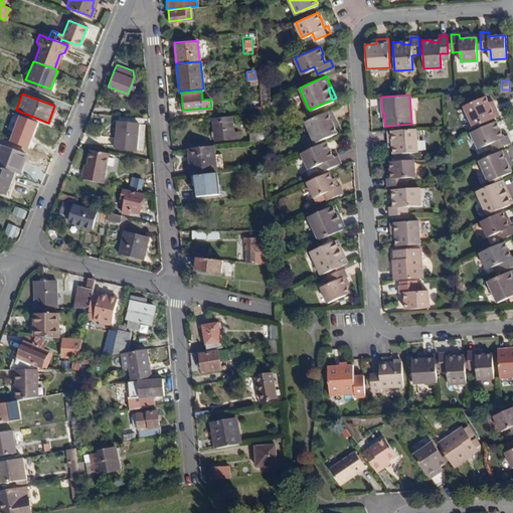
[(489,96),(467,106),(476,126),(502,115),(497,104),(494,105),(492,102),(489,96)]
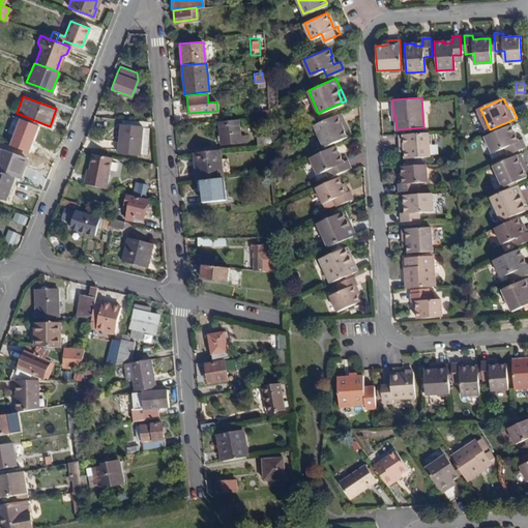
[(340,112),(313,124),(323,145),(346,136),(343,128),(341,124),(345,123),(340,112)]
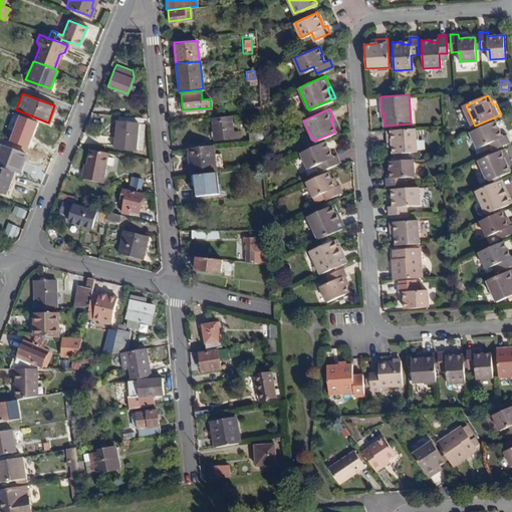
[(211,116),(213,139),(238,136),(237,130),(232,130),(230,114),(211,116)]
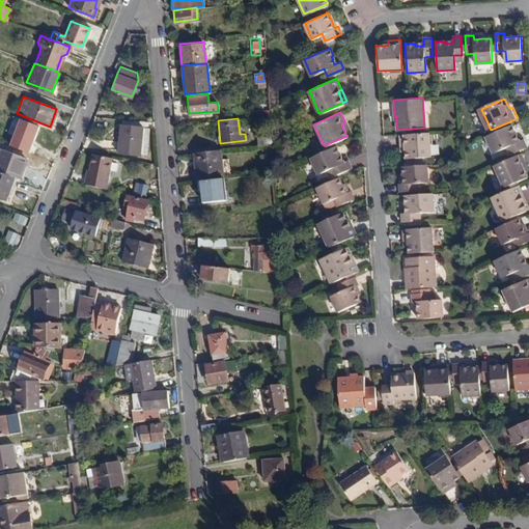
[(525,139),(522,140),(519,141),(516,134),(518,132),(513,122),(488,134),(495,151),(508,146),(511,152),(528,146),(525,139)]
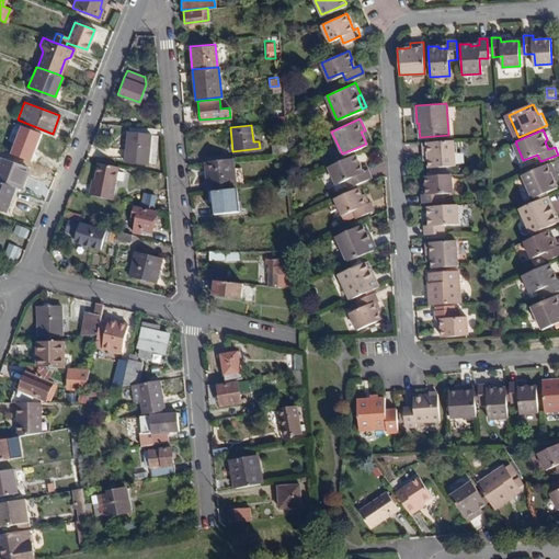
[(150,134),(126,132),(124,160),(147,162),(150,134)]
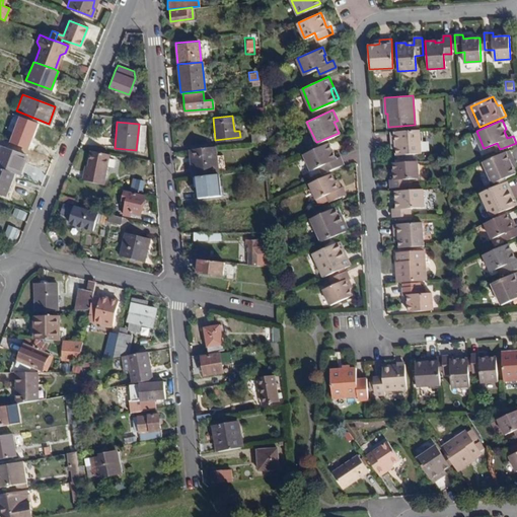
[(32,138),(43,142),(49,129),(38,125),(32,138)]
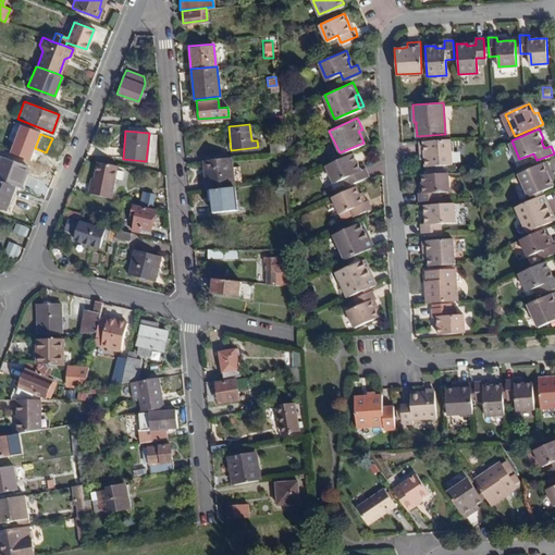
[(426,153),(427,158),(427,165),(453,163),(452,138),(420,140),(421,152),(426,153)]
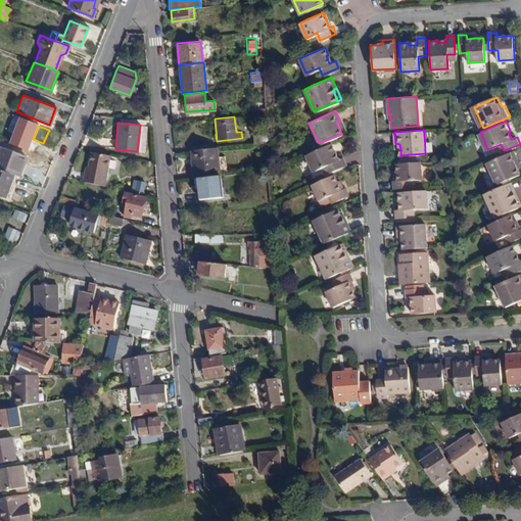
[(251,133),(252,142),(267,141),(267,132),(251,133)]
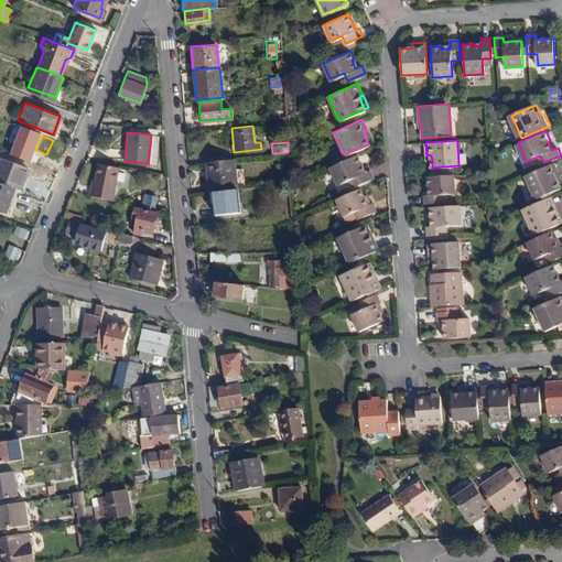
[(361,163),(358,153),(330,165),(337,183),(352,176),(355,184),(373,176),(369,169),(366,171),(363,172),(359,164),(361,163)]
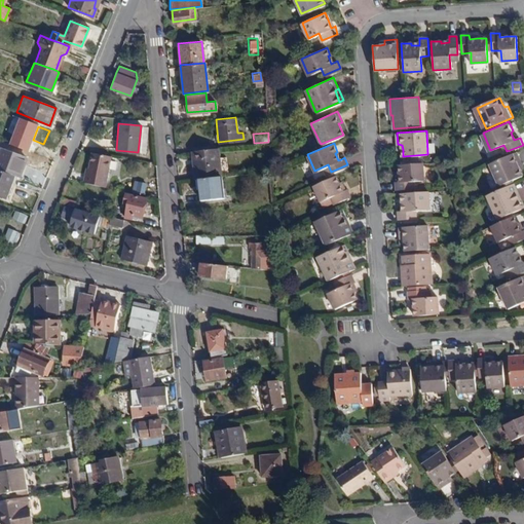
[(191,150),(192,166),(194,178),(197,178),(198,178),(220,175),(218,159),(217,147),(191,150)]
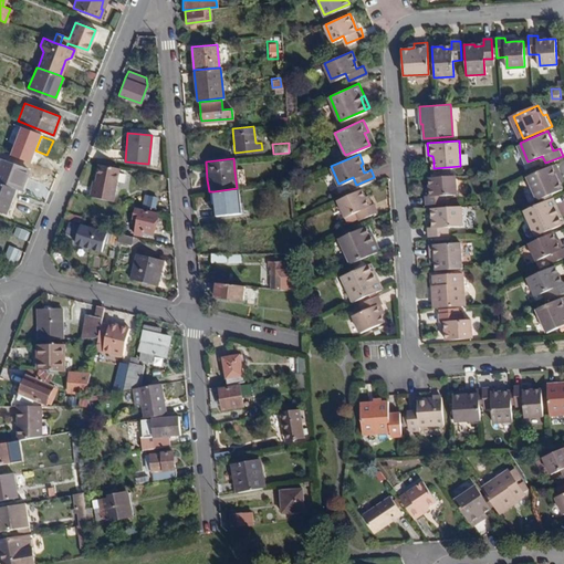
[(0,183),(14,188),(18,189),(25,168),(1,159),(0,162),(0,183)]
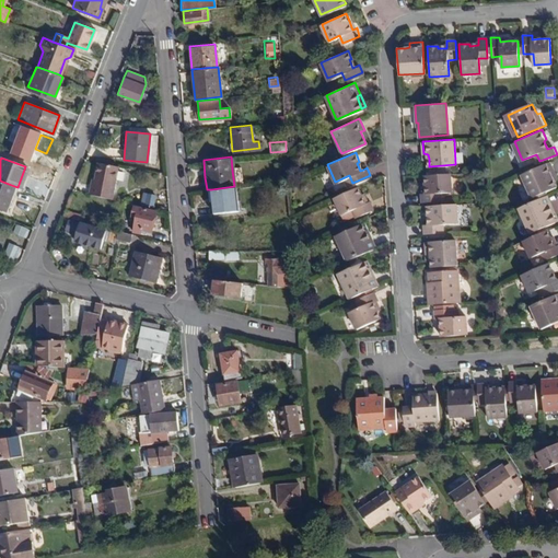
[(557,186),(555,179),(553,175),(557,173),(551,160),(523,172),(534,196),(557,186)]
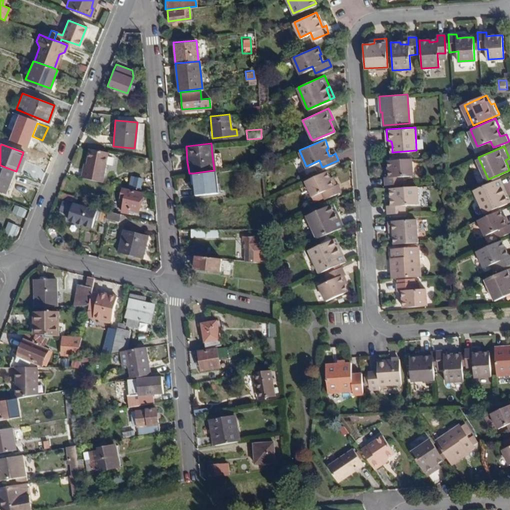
[(107,150),(89,147),(86,162),(85,168),(82,168),(81,176),(101,181),(107,150)]
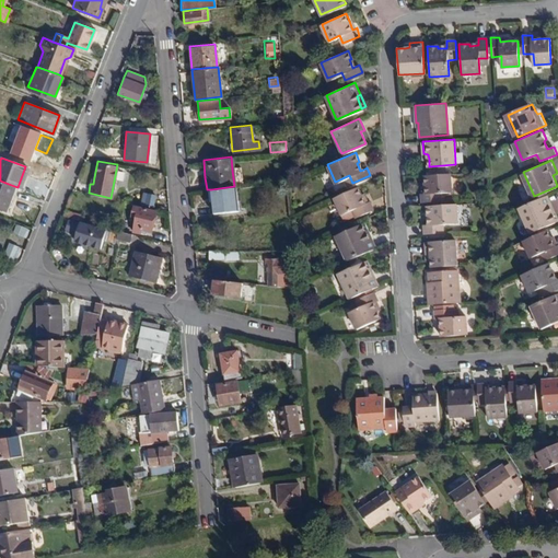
[(425,174),(426,184),(426,192),(422,193),(420,193),(421,200),(441,199),(440,192),(452,190),(450,172),(425,174)]
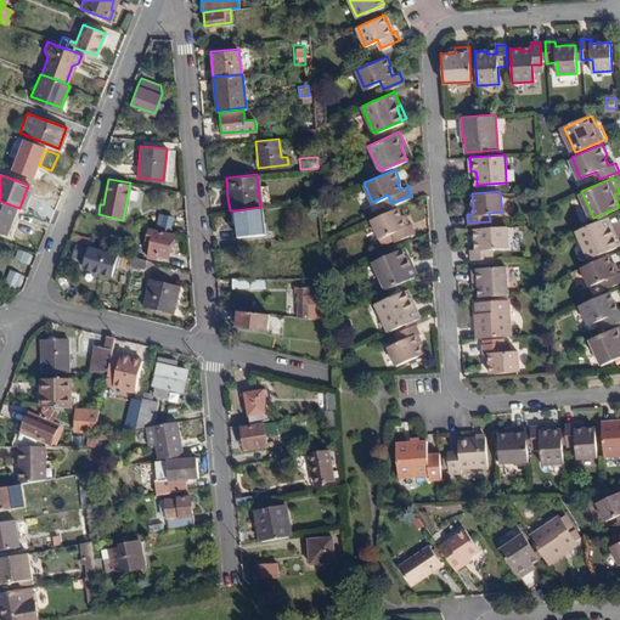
[(0,231),(5,234),(16,207),(0,201),(0,231)]
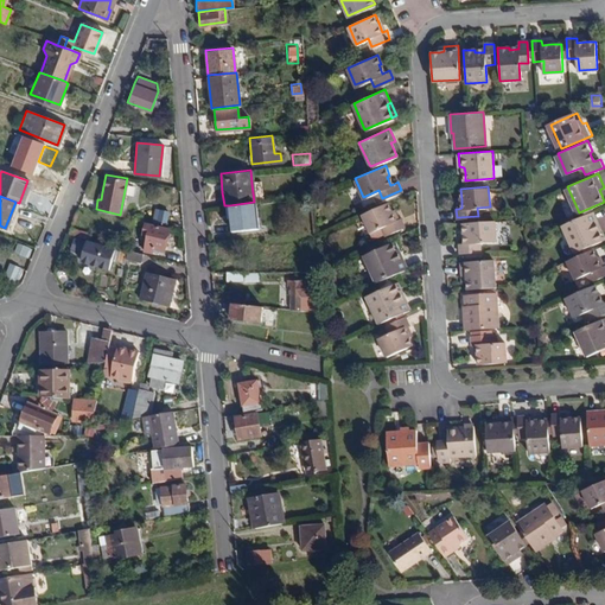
[(229,205),(231,230),(256,228),(254,202),(229,205)]
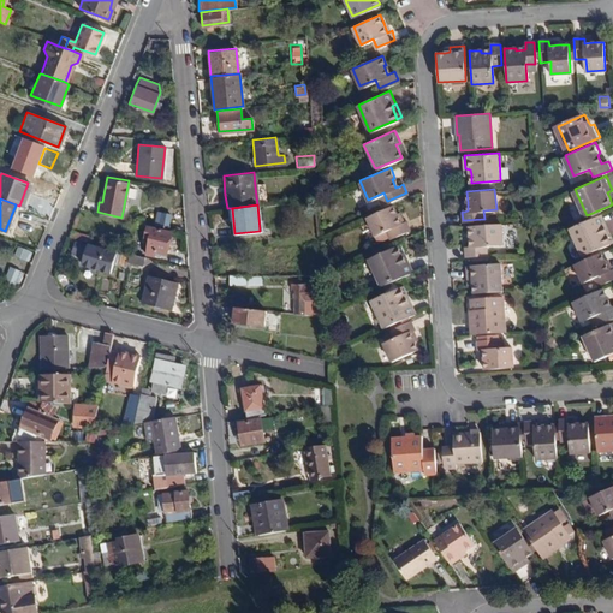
[(397,213),(393,204),(367,216),(375,233),(387,228),(391,237),(410,228),(405,220),(404,220),(400,222),(397,213)]
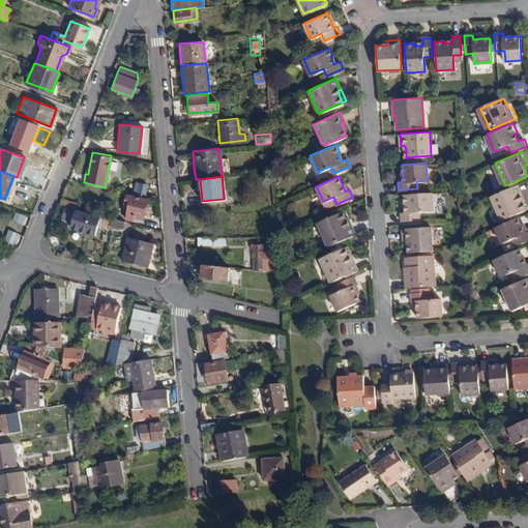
[(145,183),(136,181),(133,194),(143,196),(145,183)]
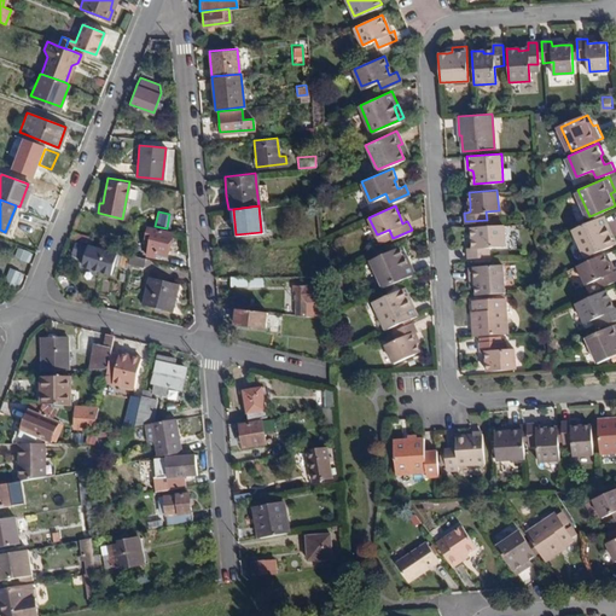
[(605,213),(574,227),(587,256),(615,244),(608,231),(612,228),(605,213)]
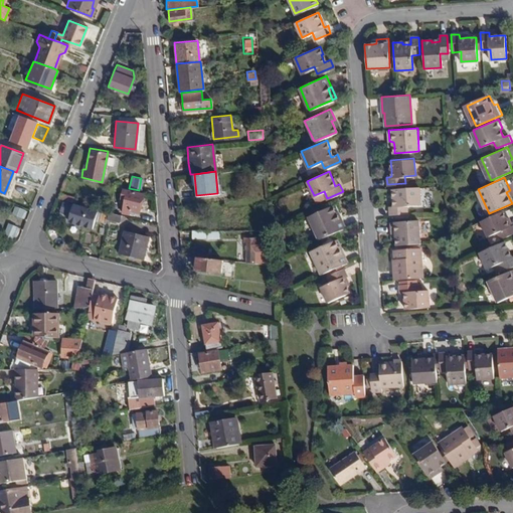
[(391,189),(392,198),(395,198),(395,205),(392,206),(388,206),(389,213),(406,212),(406,205),(420,204),(419,187),(391,189)]
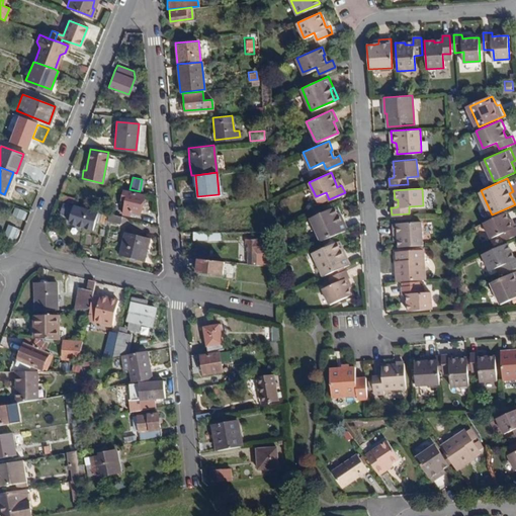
[(122,189),(120,199),(124,200),(122,209),(139,212),(143,193),(122,189)]
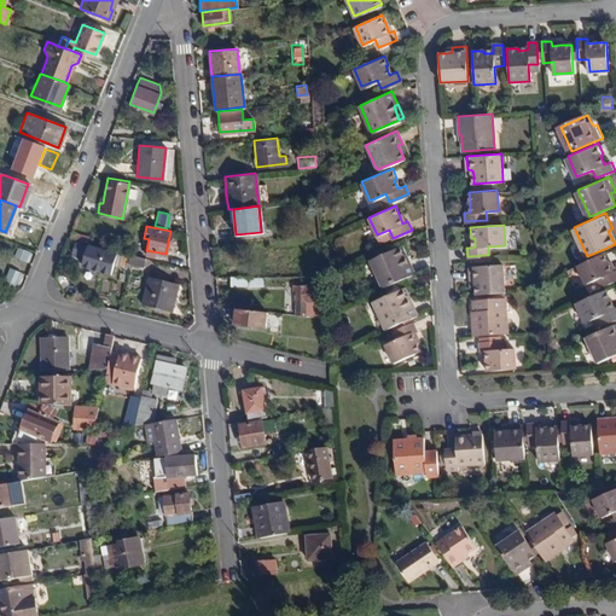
[(92,236),(70,231),(68,237),(89,242),(92,236)]
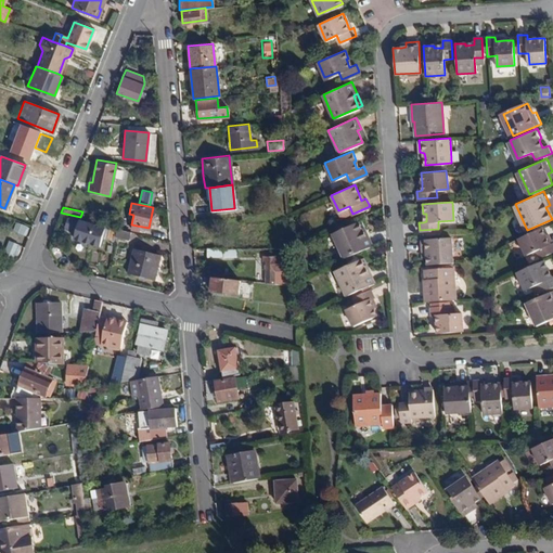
[(103,228),(67,217),(64,227),(100,238),(101,235),(113,239),(114,234),(116,227),(104,223),(103,228)]
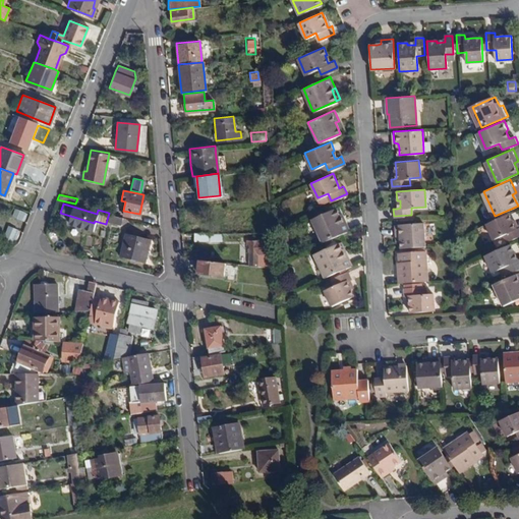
[(10,215),(22,220),(26,212),(13,206),(10,215)]
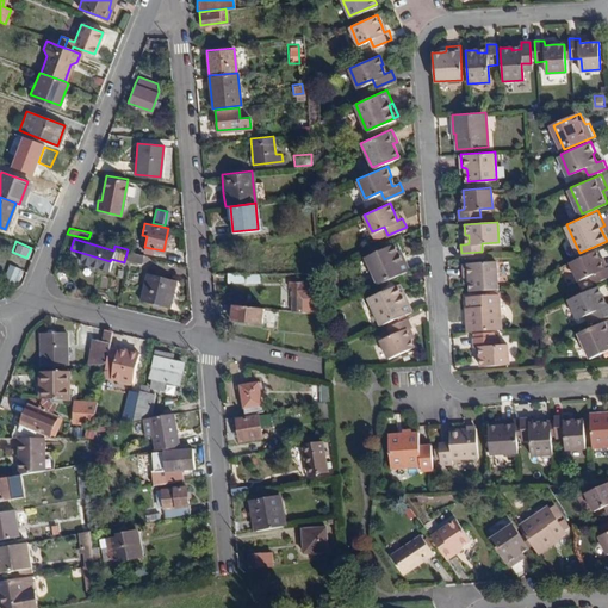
[(398,241),(394,243),(399,256),(403,254),(398,241)]
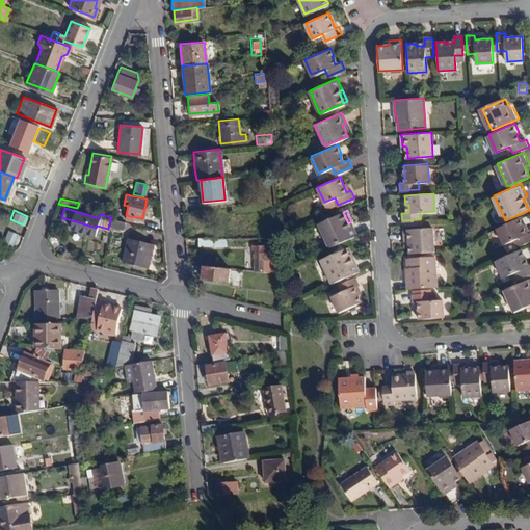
[(319,222),(329,246),(356,234),(351,221),(348,223),(343,212),(319,222)]
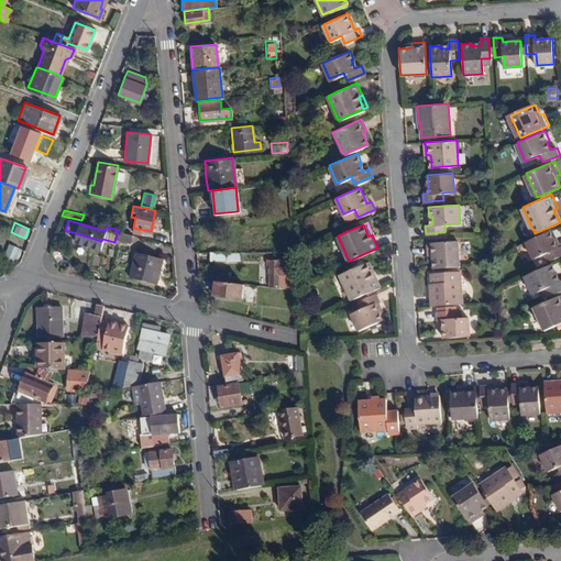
[(560,245),(560,246),(557,239),(552,229),(528,240),(536,256),(547,252),(550,260),(560,254),(560,245)]
